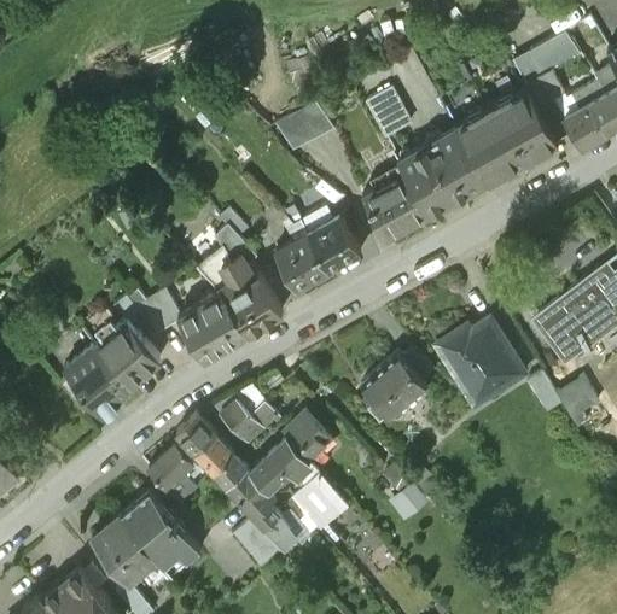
[(605,133),(616,124),(616,85),(587,103),(605,133)]
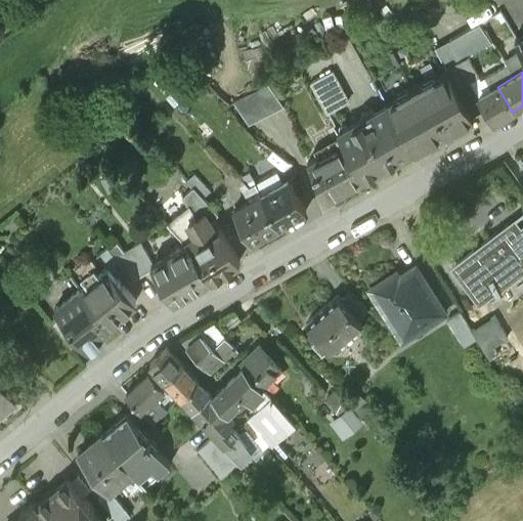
[(346,103),(330,74),(309,85),(325,115),(346,103)]
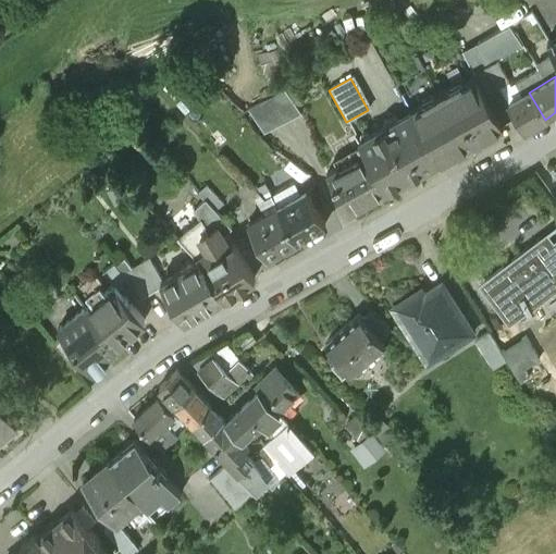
[(422,107),(408,114),(436,164),(503,127),(484,95),(476,78),(460,87),(461,89),(452,95),(449,90),(431,99),(434,105),(424,110),(422,107)]
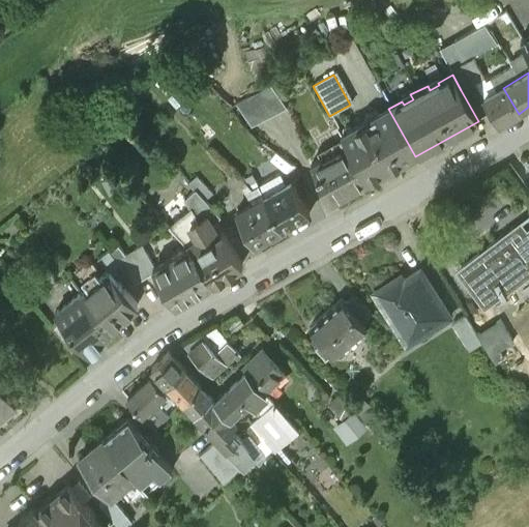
[(285,109),(270,88),(235,106),(251,127),(285,109)]
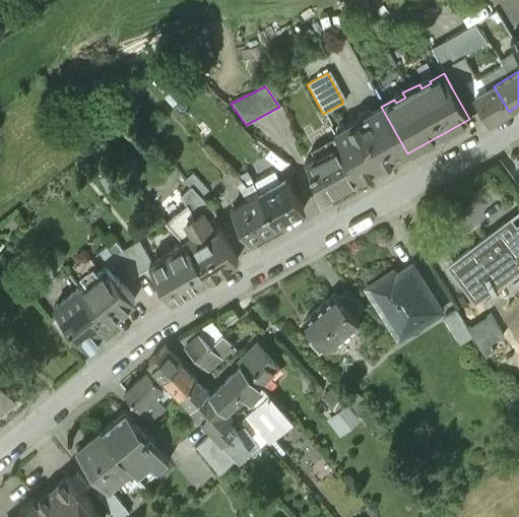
[(490,123),(509,112),(494,86),(474,98),(490,123)]
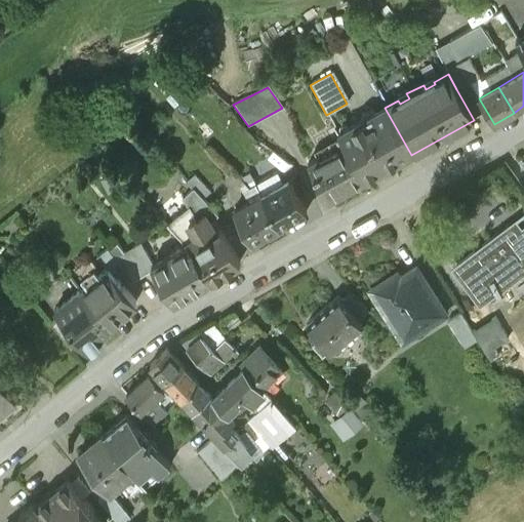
[(363,182),(411,155),(385,108),(336,134),(344,146),(363,182)]
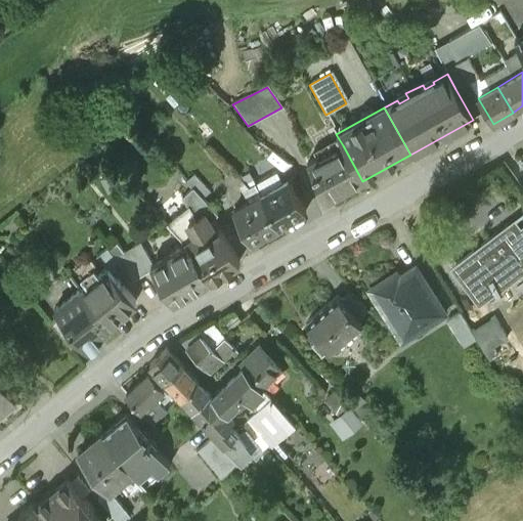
[(327,202),(362,181),(343,145),(307,166),(327,202)]
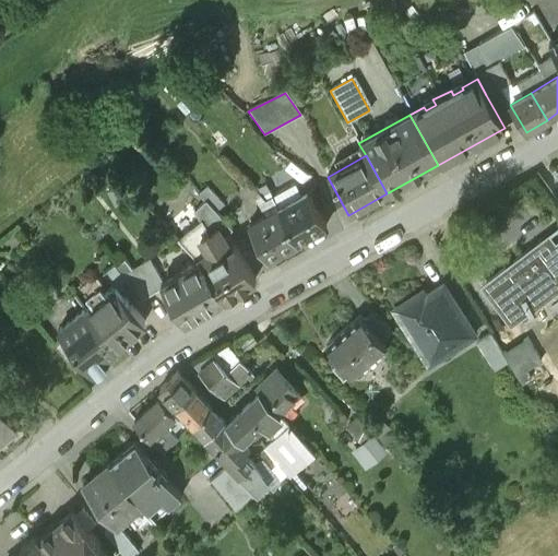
[(307,196),(277,211),(296,244),(325,227),(307,196)]
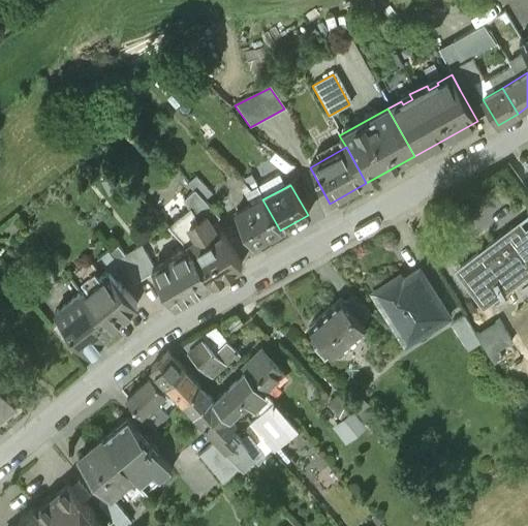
[(206,216),(212,225),(219,218),(194,190),(183,200),(189,211),(197,221),(206,216)]
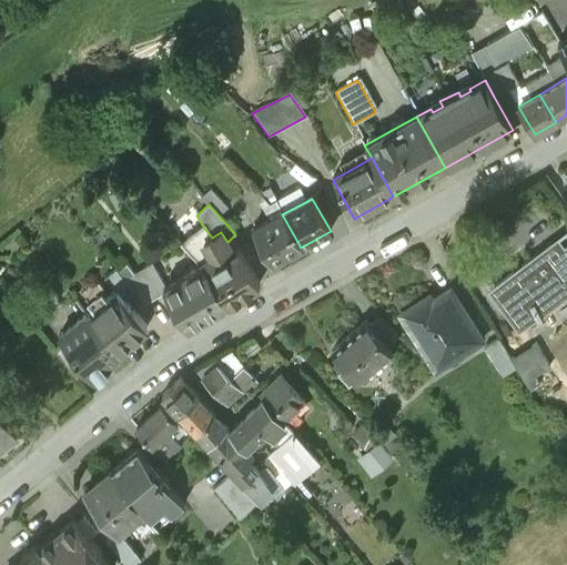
[(301,248),(282,214),(254,231),(272,263),(301,248)]
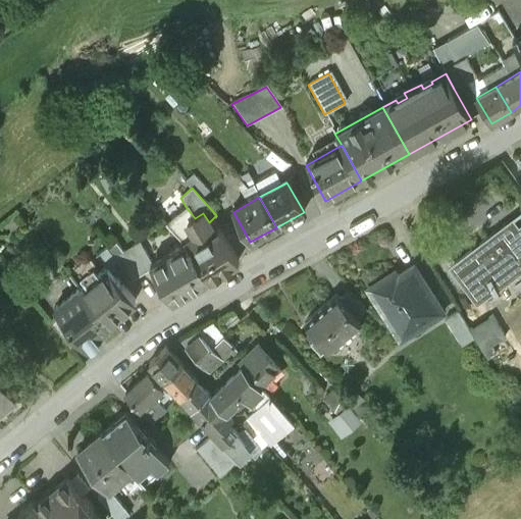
[(165,224),(185,245),(186,245),(187,245),(192,251),(209,279),(209,280),(239,263),(217,230),(214,232),(209,222),(203,213),(195,218),(187,208),(165,224)]
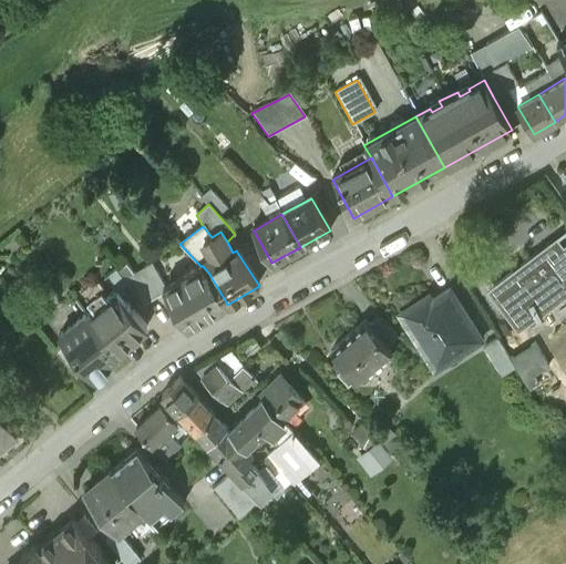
[(565,243),(554,253),(548,245),(534,256),(492,288),(520,325),(541,309),(535,303),(565,278),(565,243)]
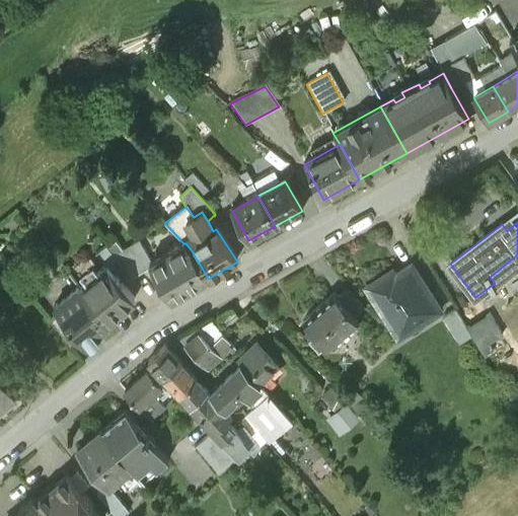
[(151,267),(149,264),(150,263),(139,244),(124,253),(116,242),(106,248),(123,268),(131,279),(151,267)]
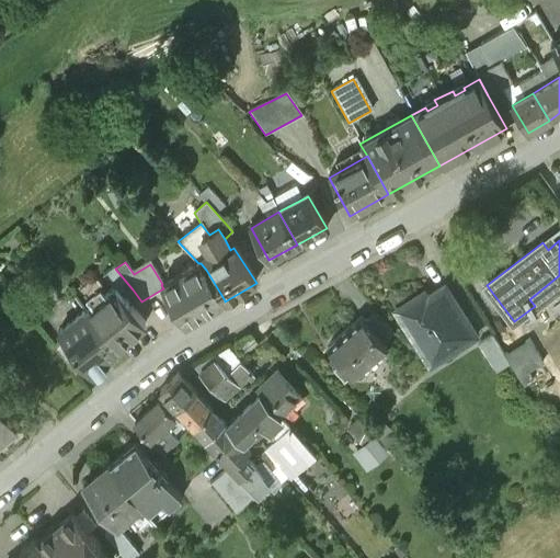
[(200,263),(198,263),(162,284),(161,285),(163,288),(184,323),(225,300),(206,270),(201,263),(200,263)]
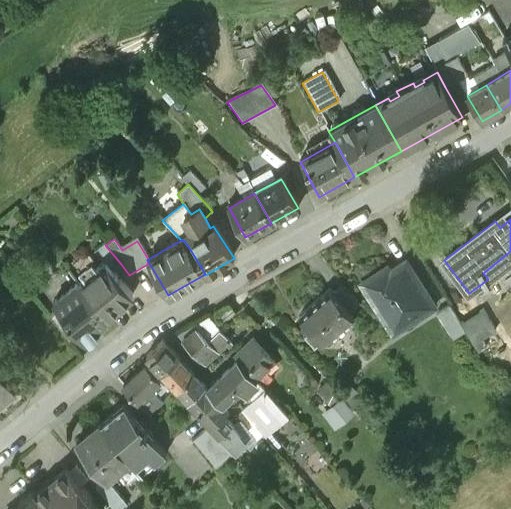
[(111,271),(121,264),(105,245),(104,243),(93,251),(103,264),(105,263),(111,271)]
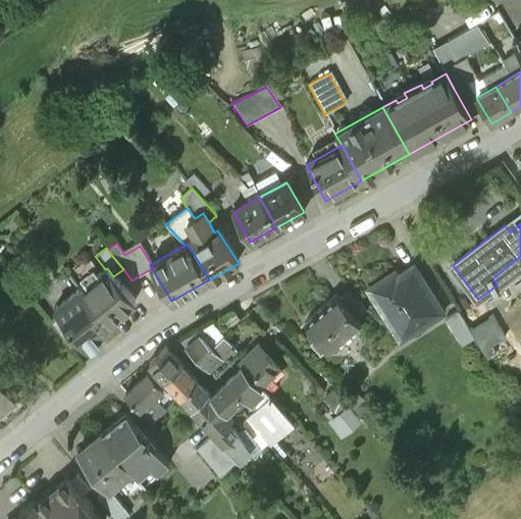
[(443,314),(413,267),(388,282),(385,277),(367,290),(389,325),(400,319),(409,334),(443,314)]
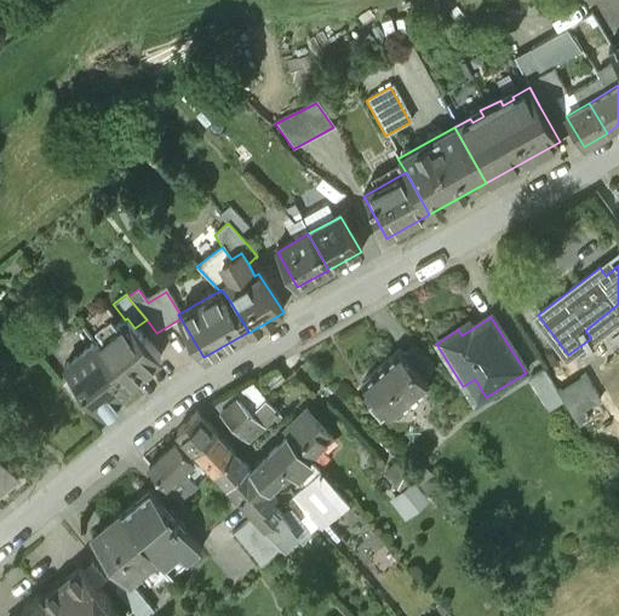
[(135,328),(127,318),(125,320),(95,345),(126,384),(159,357),(135,328)]
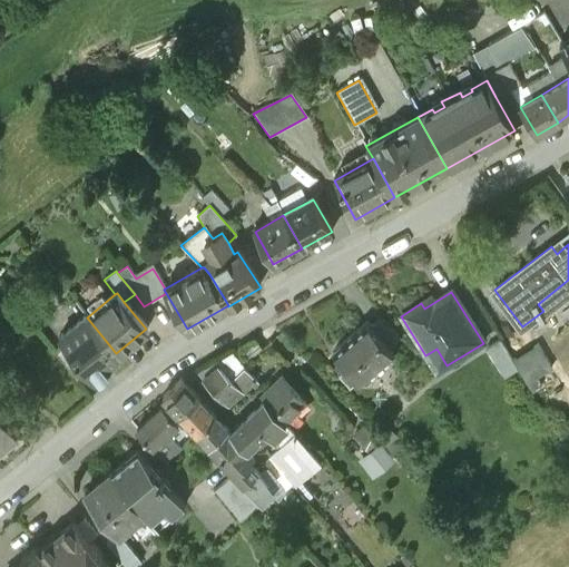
[(116,353),(87,318),(86,315),(58,338),(64,344),(86,372),(91,379),(94,378),(96,381),(110,370),(108,367),(119,357),(116,353)]
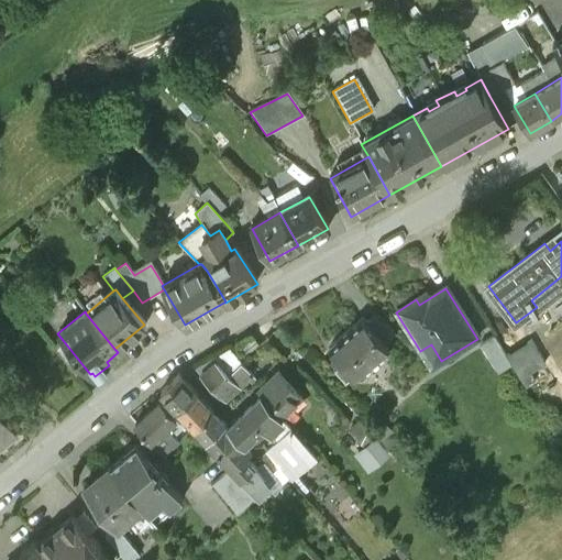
[(366,325),(383,342),(394,332),(376,315),(366,325)]
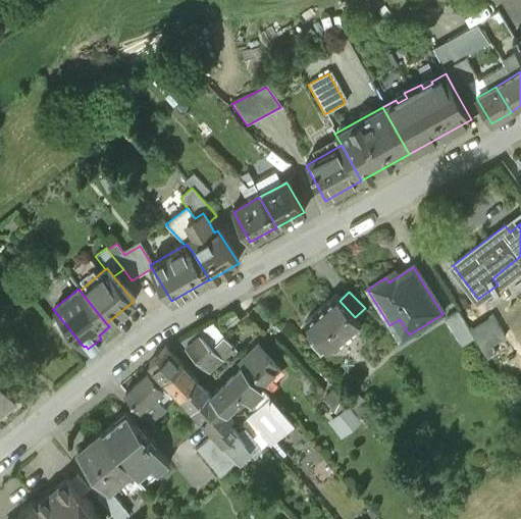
[(340,301),(335,297),(305,324),(329,351),(360,323),(355,317),(340,301)]
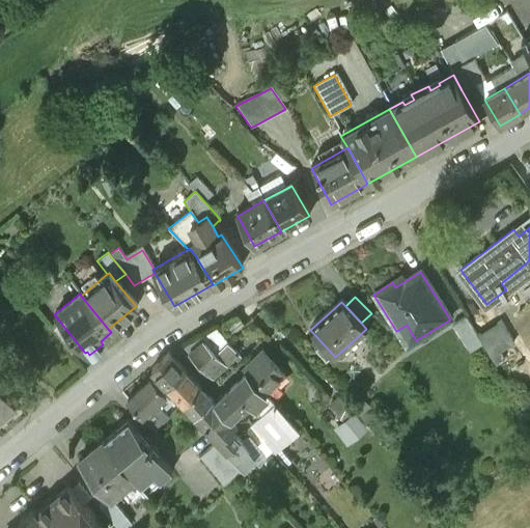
[(476,335),(465,317),(452,326),(469,352),(481,343),(476,335)]
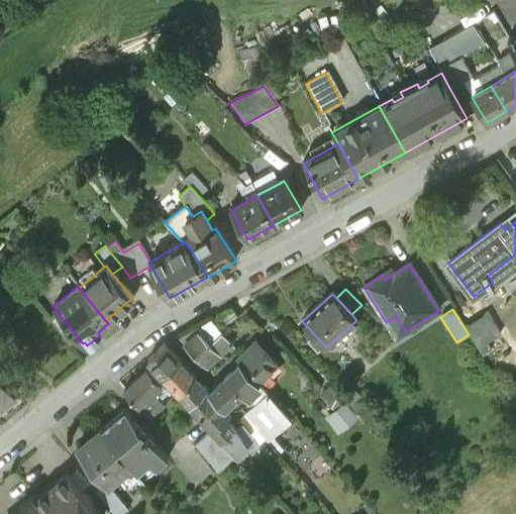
[(47,320),(68,345),(78,337),(58,312),(47,320)]
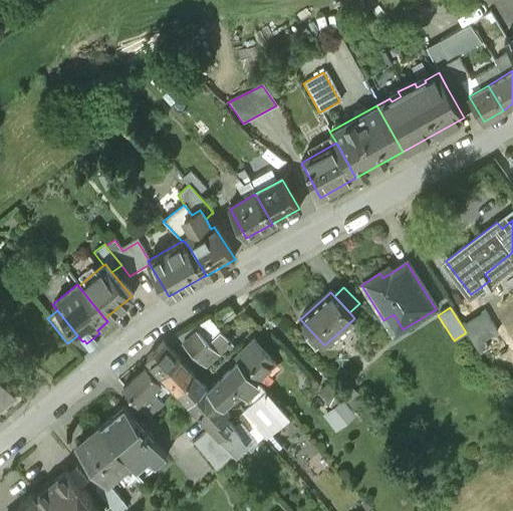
[(484,310),(461,324),(466,332),(479,352),(488,347),(483,339),(497,330),(484,310)]
